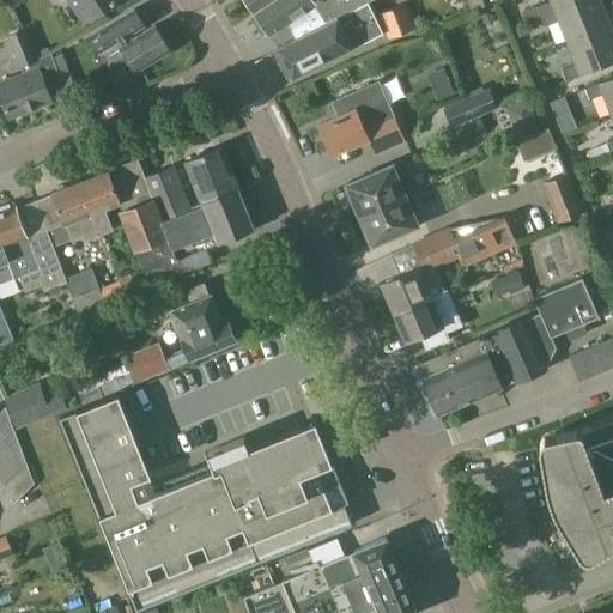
[(68,0),(84,22),(115,0),(68,0)]
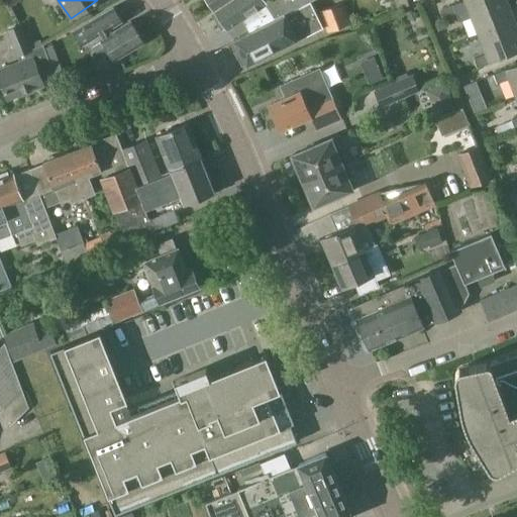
[(208,0),(214,9),(228,0),(208,0)]
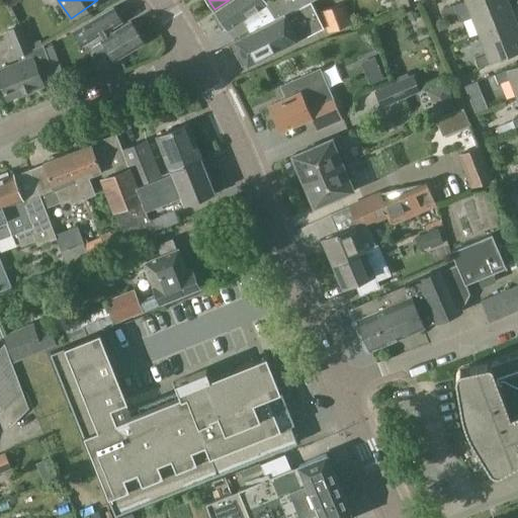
[(229,0),(214,9),(216,11),(213,12),(218,18),(220,17),(223,20),(221,22),(225,28),(227,26),(227,28),(245,16),(245,17),(265,3),(268,7),(277,0),(229,0)]
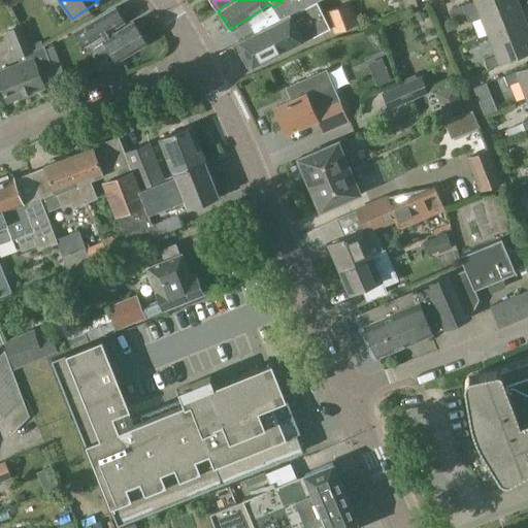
[(238,40),(252,66),(329,28),(317,1),(319,0),(283,0),(273,7),(270,3),(250,18),(257,31),(238,40)]
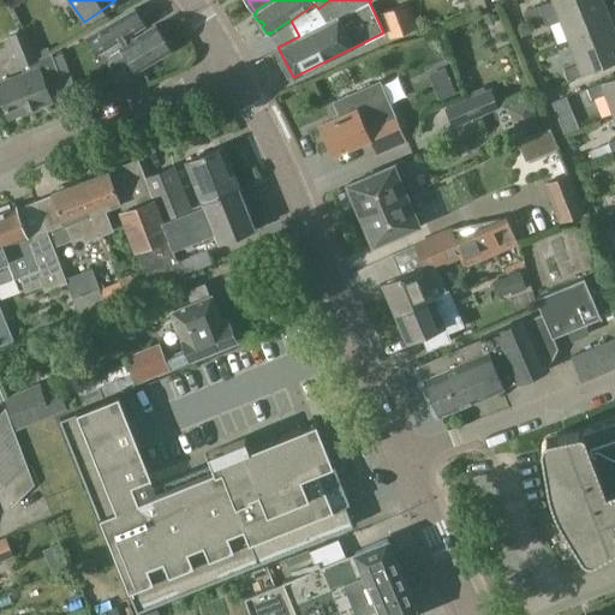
[(479,0),(465,0),(473,17),(484,12),(479,0)]
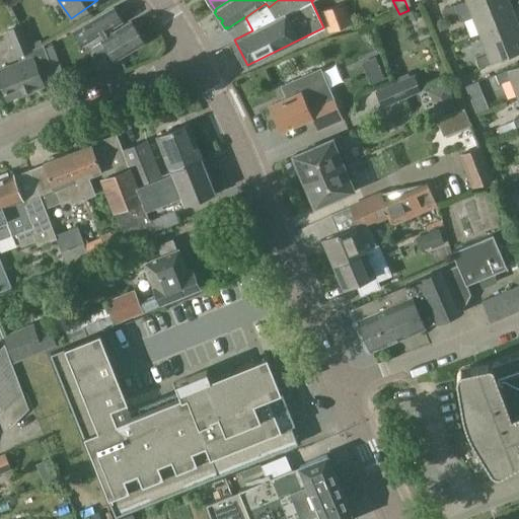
[(454,5),(444,10),(447,18),(458,13),(492,0),(465,0),(466,1),(454,5)]
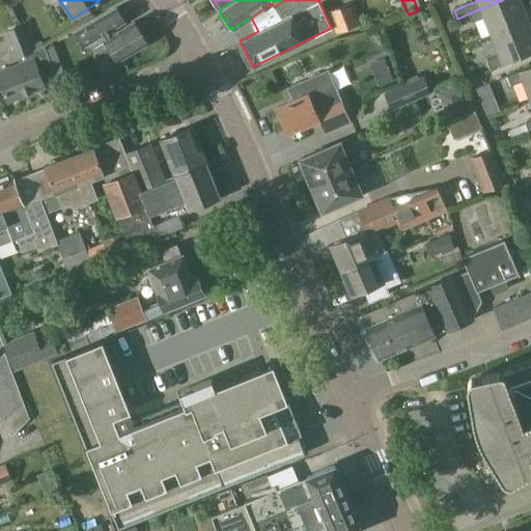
[(520,0),(503,0),(469,14),(472,22),(483,18),(491,36),(529,22),(520,0)]
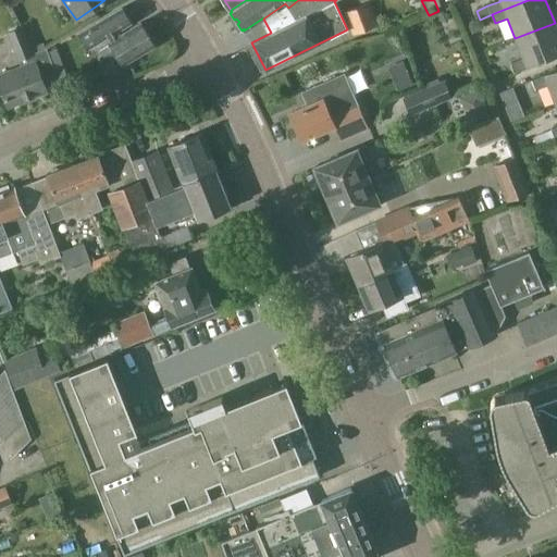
[(353,34),(378,25),(369,3),(345,12),(353,34)]
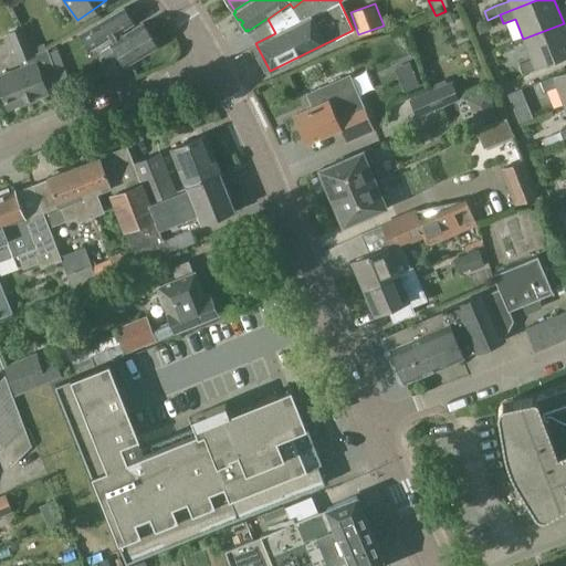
[(124,8),(79,34),(88,50),(109,37),(112,41),(96,51),(105,65),(121,56),(125,64),(147,51),(157,45),(143,22),(124,34),(122,30),(133,23),(124,8)]
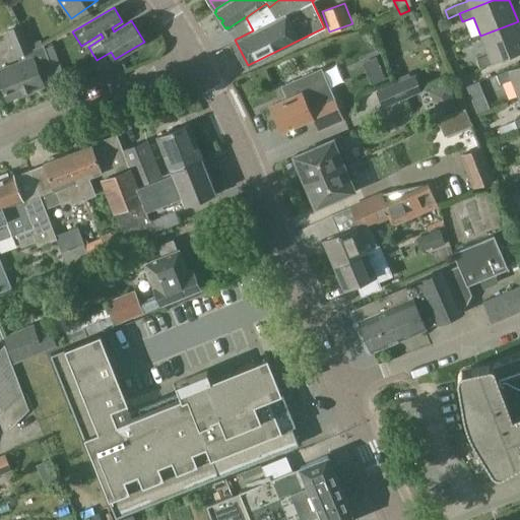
[(519,27),(518,21),(480,36),(489,55),(476,59),(480,68),(519,52),(519,27)]
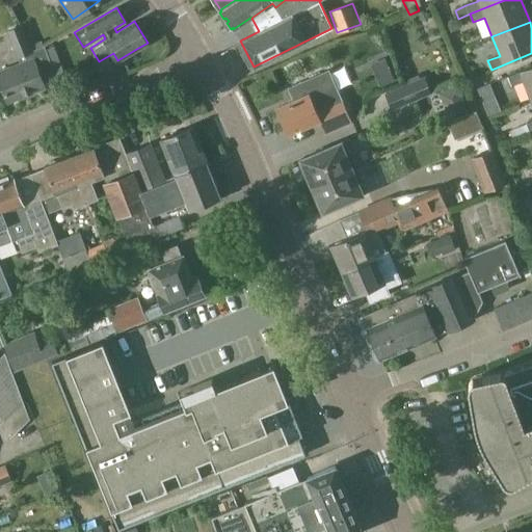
[(449,33),(454,31),(451,23),(446,25),(449,33)]
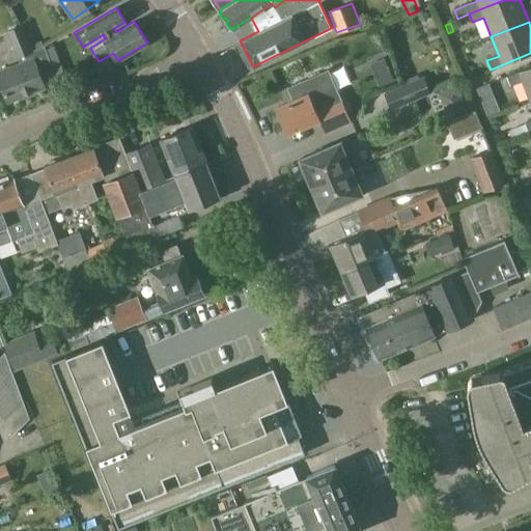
[(22,27),(7,31),(18,57),(31,52),(31,51),(29,45),(22,27)]
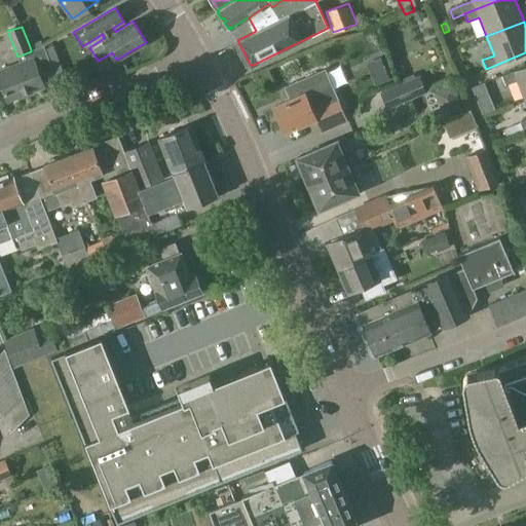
[(43,45),(41,40),(29,44),(31,50),(43,45)]
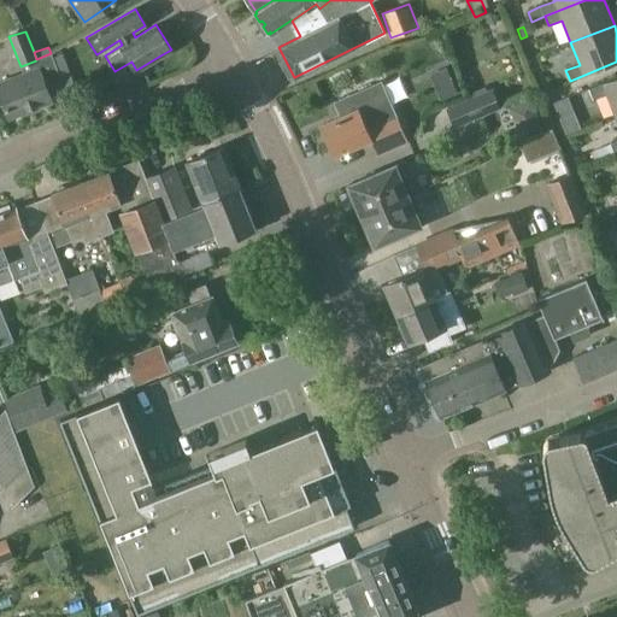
[(560,56),(540,62),(546,81),(565,76),(560,56)]
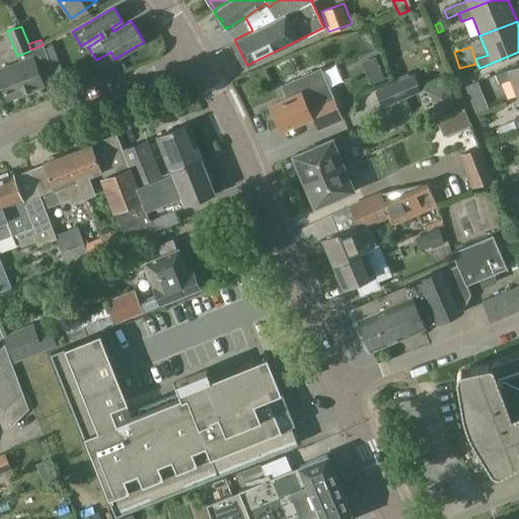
[(32,57),(0,69),(0,79),(8,99),(23,93),(32,90),(32,89),(44,85),(32,57)]
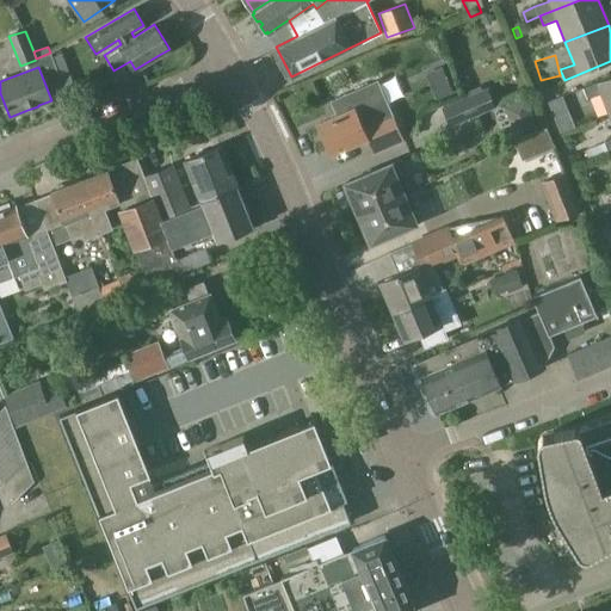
[(610,113),(610,76),(582,88),(587,99),(600,93),(610,115),(610,113)]
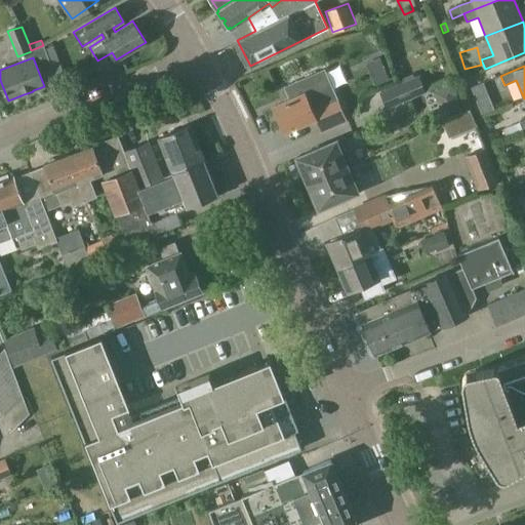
[(289,99),(274,107),(284,132),(315,119),(320,132),(346,122),(324,70),(284,87),(289,99)]
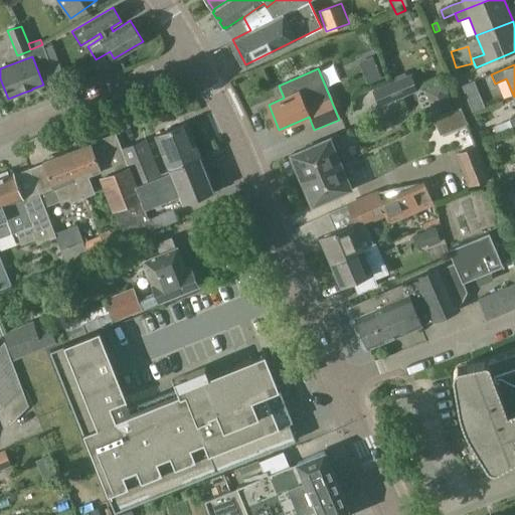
[(372,91),(379,107),(417,90),(410,73),(372,91)]
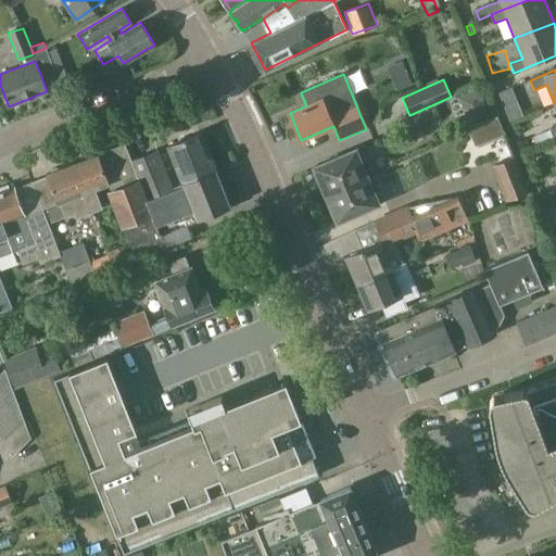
[(512,87),(498,92),(503,104),(516,99),(512,87)]
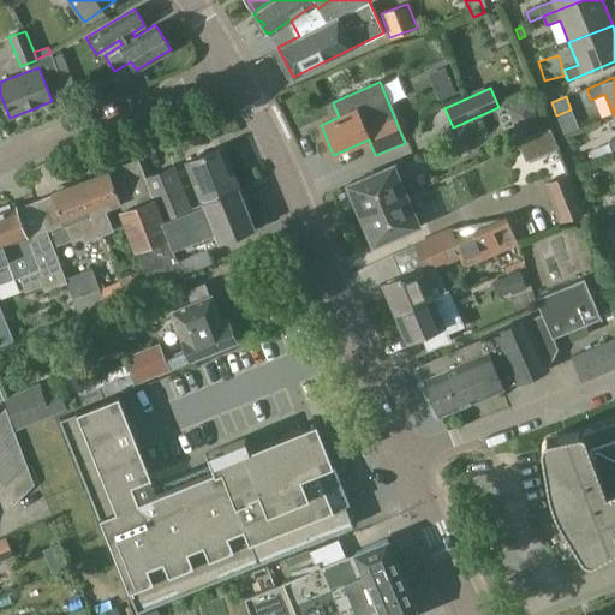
[(511,109),(520,132),(539,125),(529,101),(511,109)]
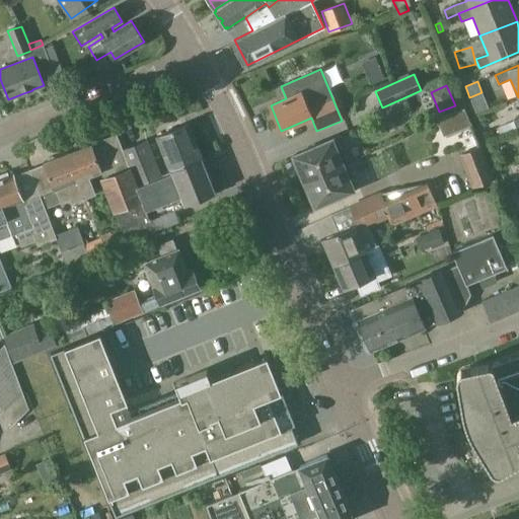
[(518,128),(518,96),(518,97),(518,100),(518,118),(497,128),(501,136),(517,130),(517,129),(518,128)]
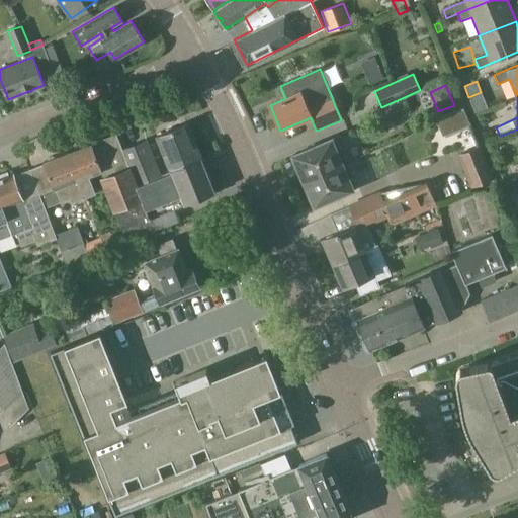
[(436,119),(442,136),(469,124),(462,108),(436,119)]
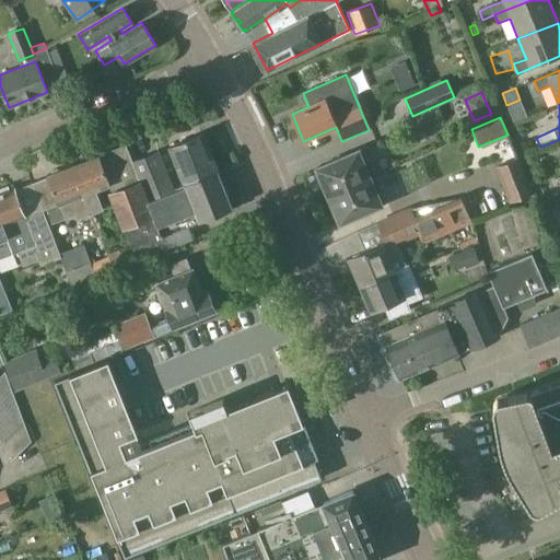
[(203,133),(170,147),(184,183),(218,170),(203,133)]
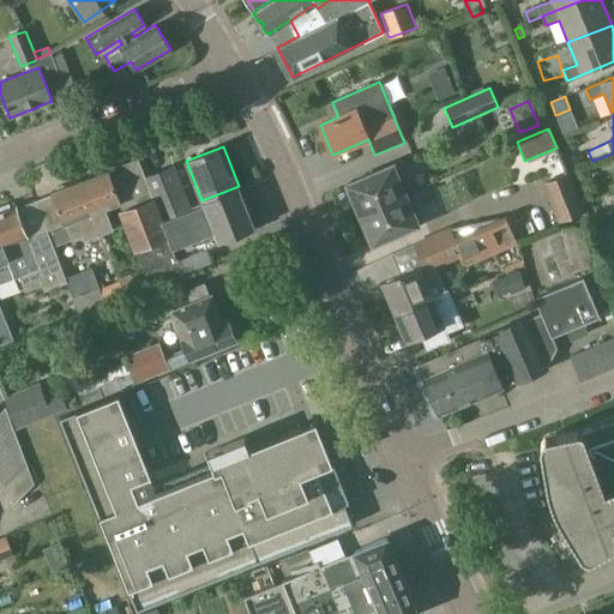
[(138,158),(114,168),(130,206),(154,197),(145,178),(138,158)]
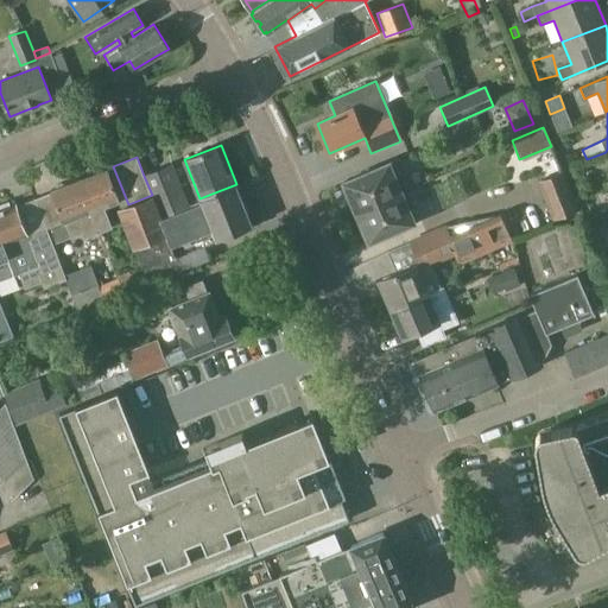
[(343,183),(355,213),(406,191),(393,162),(343,183)]
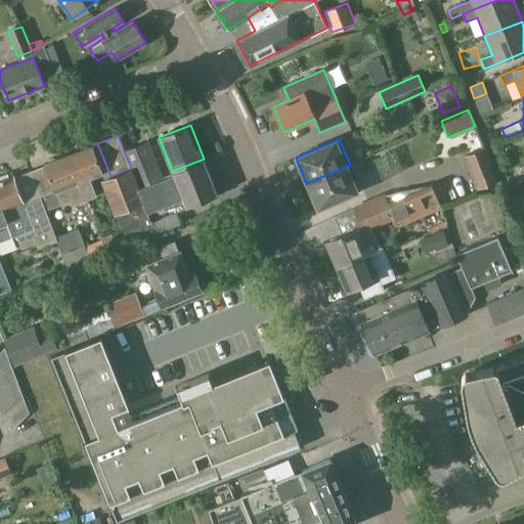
[(147,142),(124,151),(131,168),(138,187),(163,178),(147,142)]
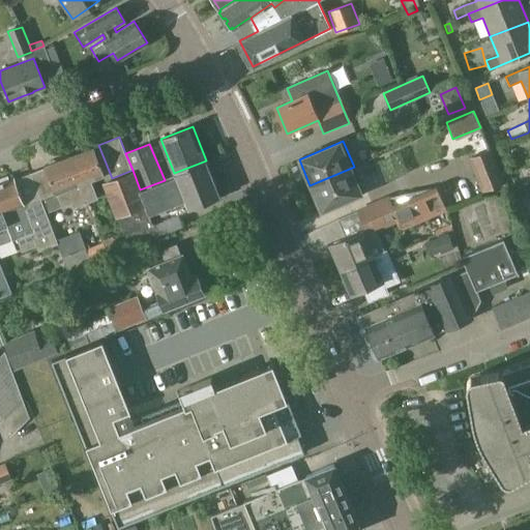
[(81,152),(68,156),(86,201),(97,197),(91,179),(104,175),(93,147),(89,148),(86,147),(82,148),(81,152)]
